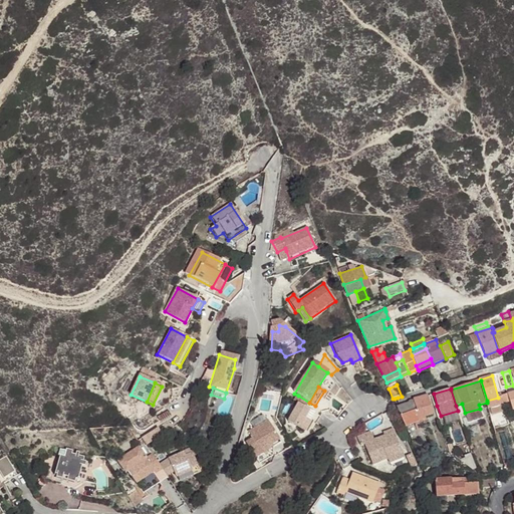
[(396,405),(405,426),(426,420),(425,417),(434,415),(430,400),(433,400),(431,395),(396,405)]
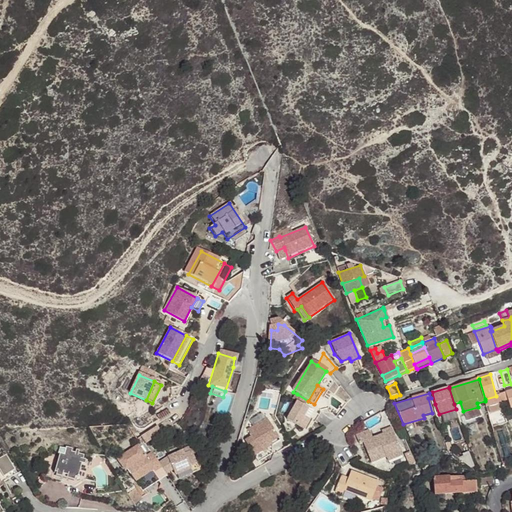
[(506,393),(496,396),(498,403),(508,400),(506,393)]
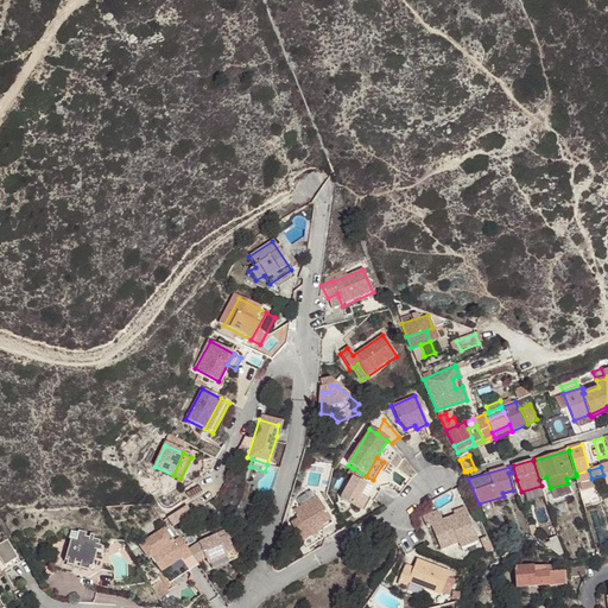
[(366,476),(353,468),(348,475),(353,477),(361,483),(366,476)]
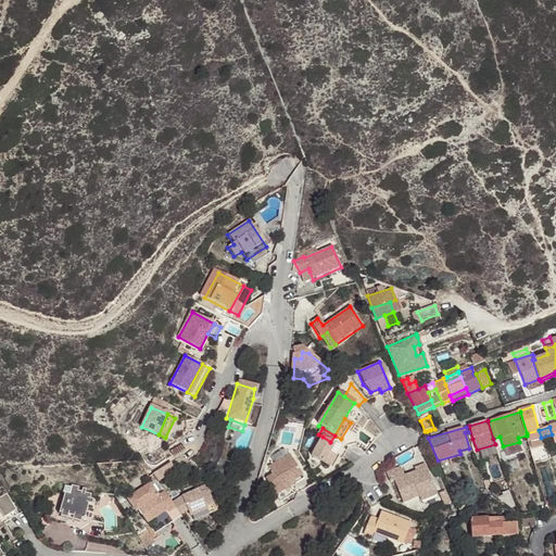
[(539,430),(527,433),(529,441),(541,438),(539,430)]
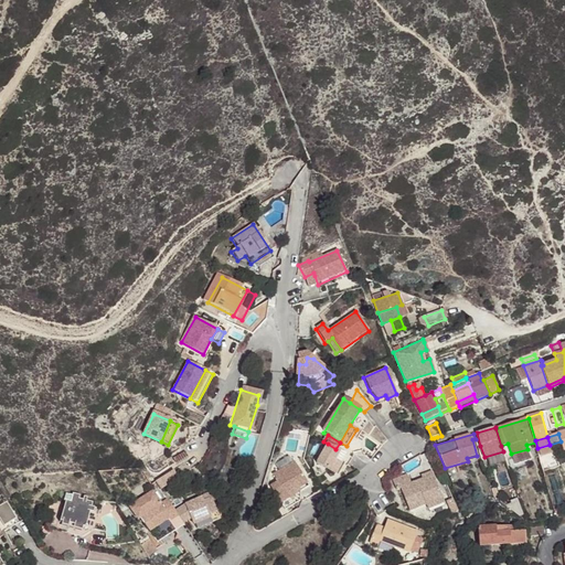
[(336,476),(347,455),(336,449),(328,444),(316,465),(336,476)]
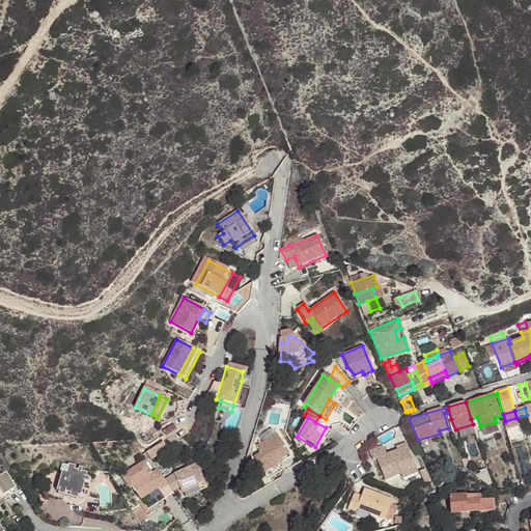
[(513,429),(507,431),(511,443),(520,441),(515,428),(513,429)]
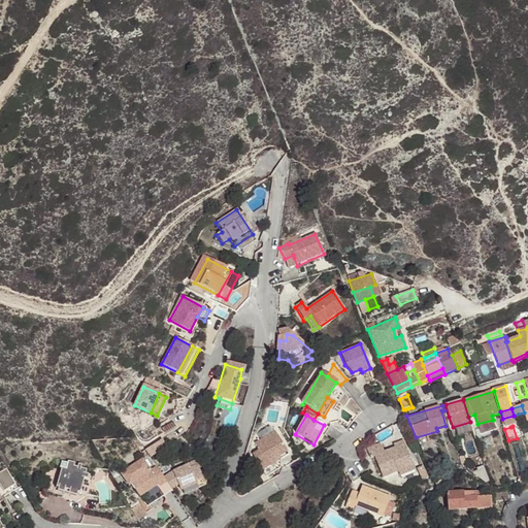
[(278,458),(279,460),(288,456),(275,432),(255,443),(259,451),(252,455),(260,470),(272,464),(270,461),(278,458)]
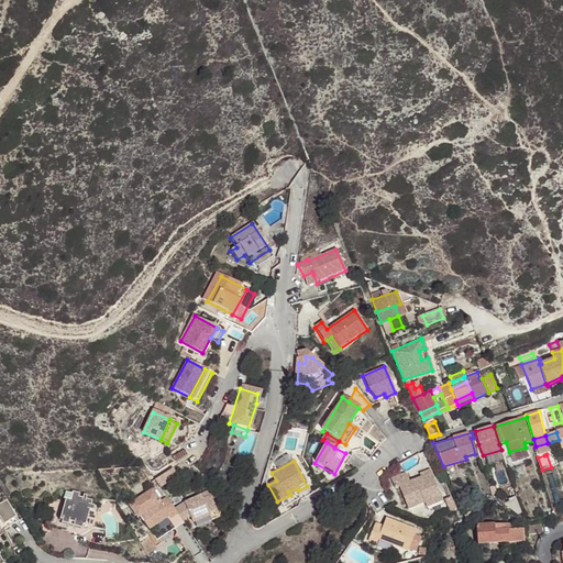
[(178,476),(173,467),(155,479),(159,487),(178,476)]
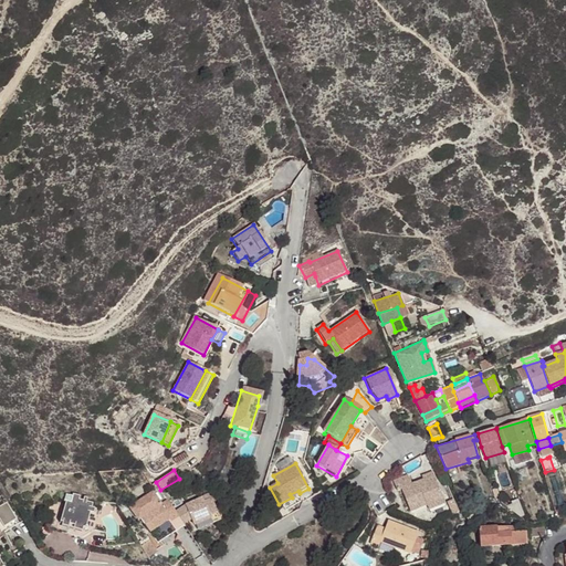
[(428,506),(443,501),(435,477),(412,485),(408,477),(394,482),(397,492),(401,491),(410,514),(428,506)]
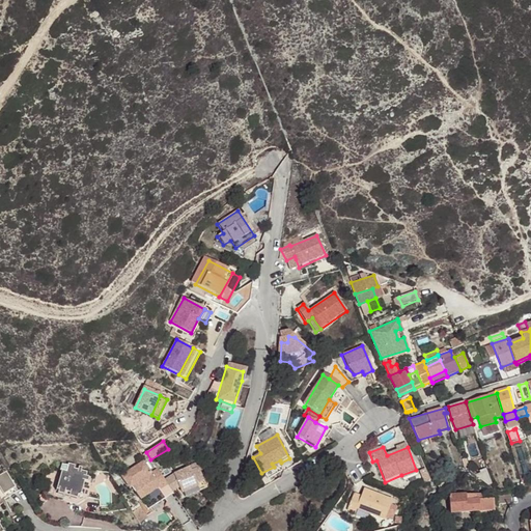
[(165,480),(157,468),(150,472),(142,462),(120,476),(129,488),(131,486),(140,500),(158,487),(160,491),(168,484),(165,480)]
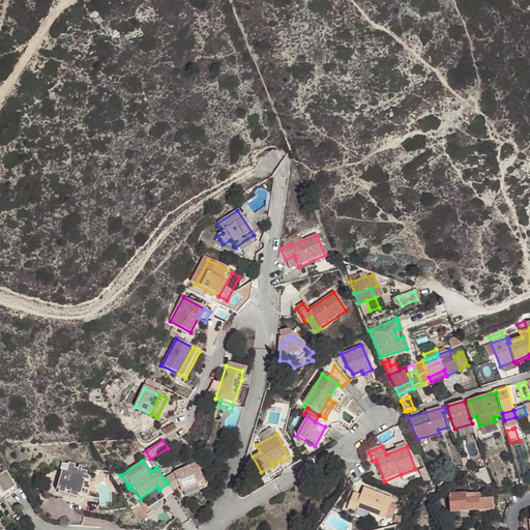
[(61,464),(60,468),(59,471),(61,471),(55,491),(77,497),(79,498),(87,472),(74,468),(75,465),(68,463),(67,465),(61,464)]
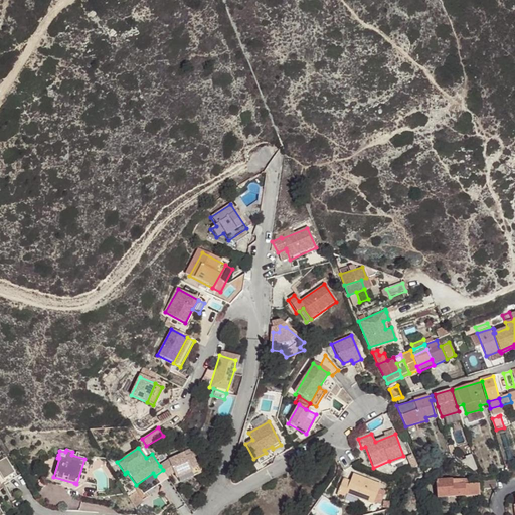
[(180,458),(179,455),(169,459),(169,461),(174,473),(175,476),(179,482),(200,474),(192,453),(185,456),(180,458)]
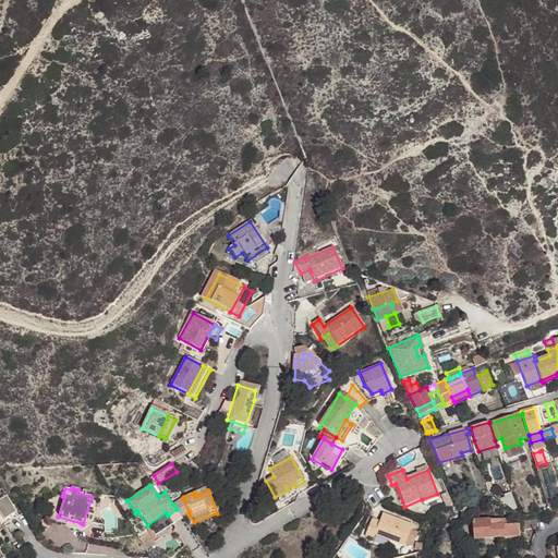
[(439,497),(437,494),(422,499),(423,504),(439,497)]
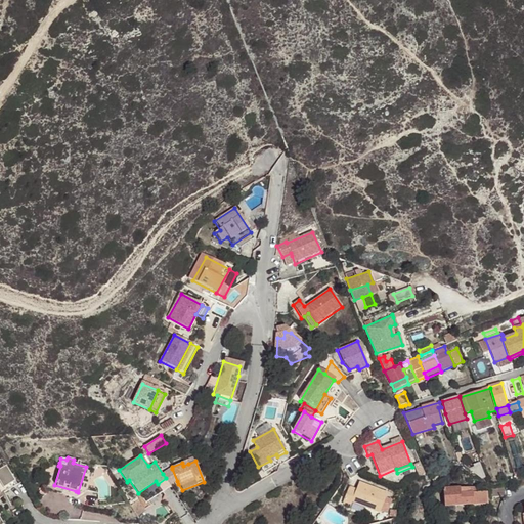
[(0,480),(3,486),(14,480),(6,465),(0,468),(0,480)]
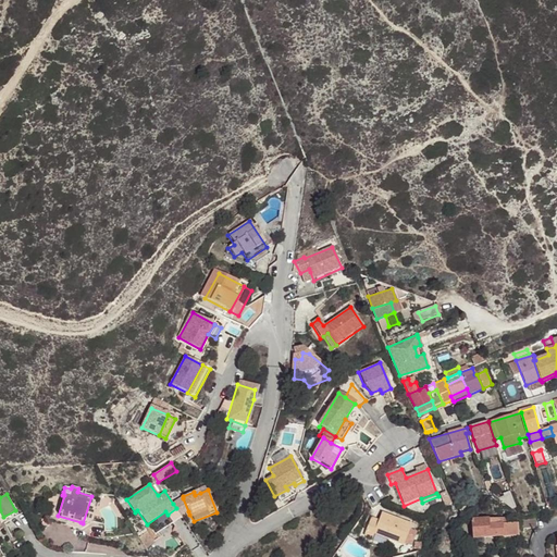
[(512,495),(499,500),(512,510),(516,509),(512,495)]
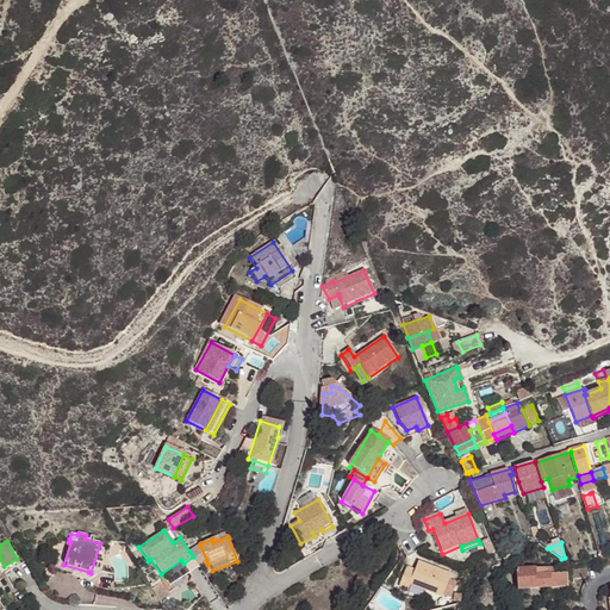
[(200,546),(190,552),(193,556),(198,564),(206,560),(200,546)]
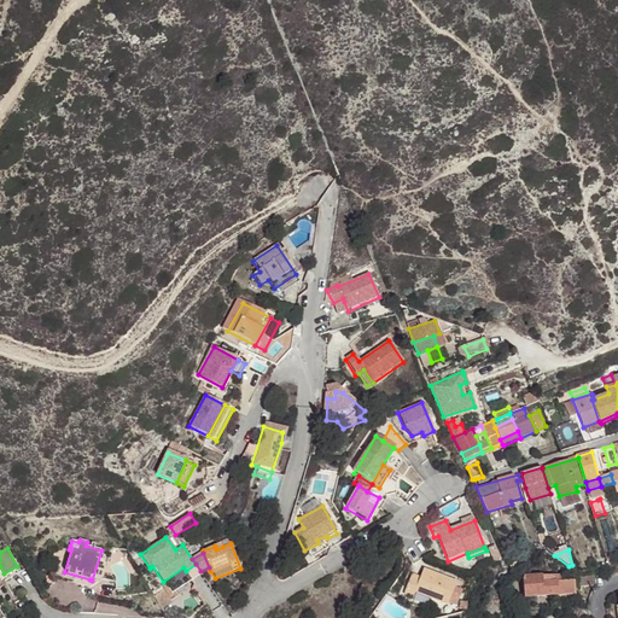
[(200,571),(196,564),(186,571),(184,567),(163,582),(164,584),(172,594),(203,573),(200,571)]
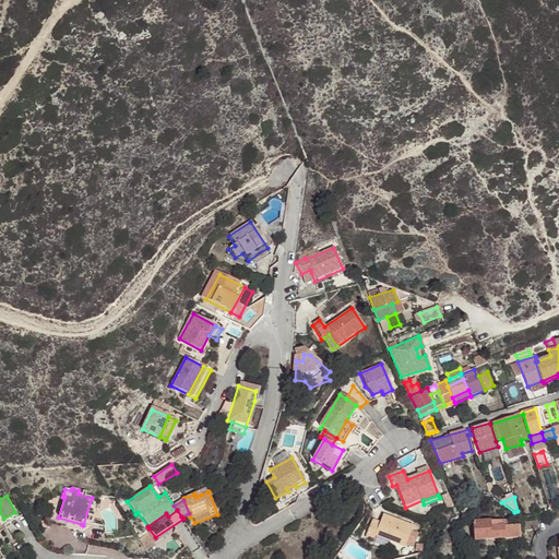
[(372,520),(366,537),(373,540),(376,536),(404,547),(413,526),(383,514),(380,523),(372,520)]
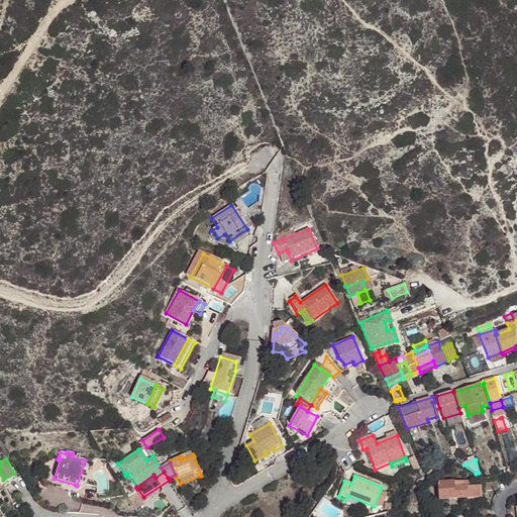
[(440,499),(454,499),(454,488),(461,487),(461,482),(440,483),(440,499)]
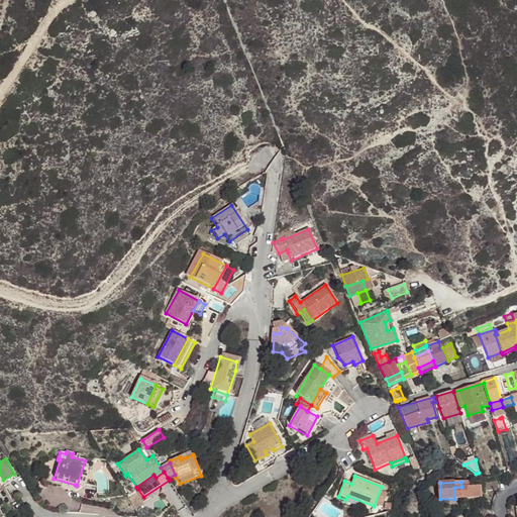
[(498,482),(484,483),(484,491),(499,490),(498,482)]
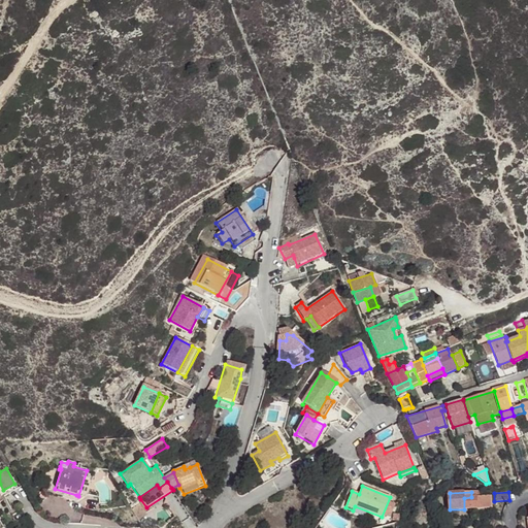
[(492,496),(477,497),(479,508),(493,507),(492,496)]
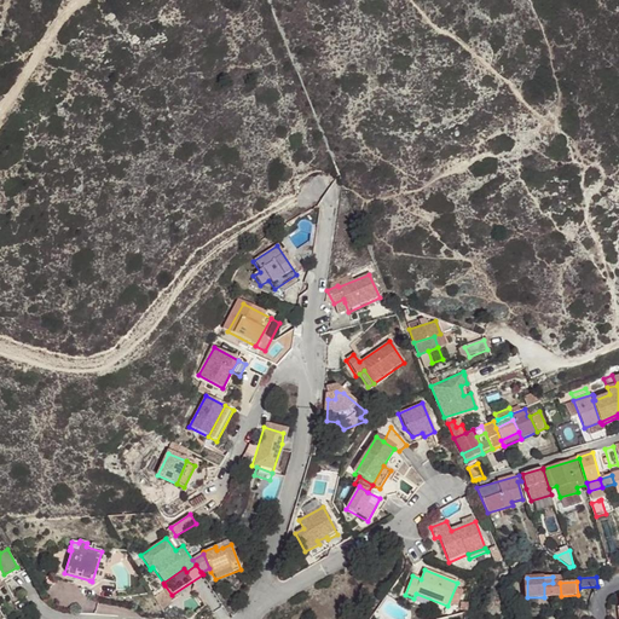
[(544,584),(544,597),(549,597),(561,596),(560,583),(553,583),(544,584)]
